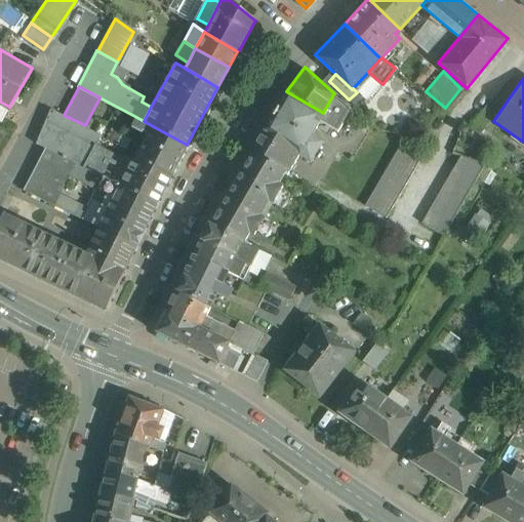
[(323,113),(286,91),(265,129),(298,152),(299,152),(310,134),(316,124),(319,119),(323,113)]
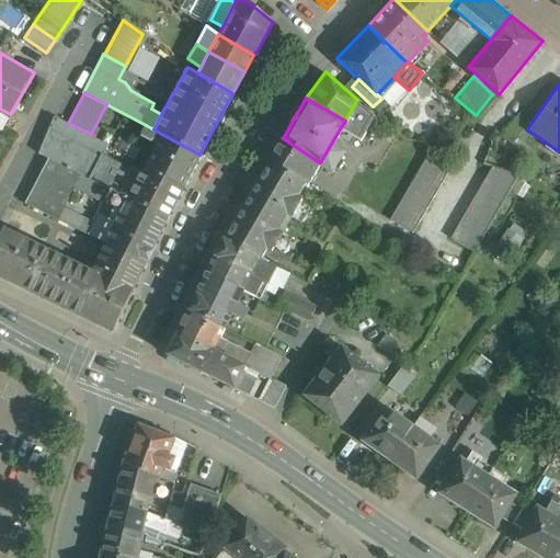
[(373,115),(356,101),(345,121),(341,127),(351,133),(360,138),(373,115)]
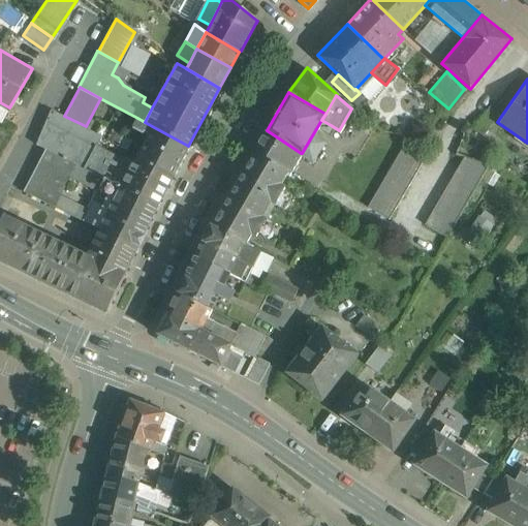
[(64,116),(52,109),(47,121),(95,147),(97,145),(101,135),(86,126),(64,116)]
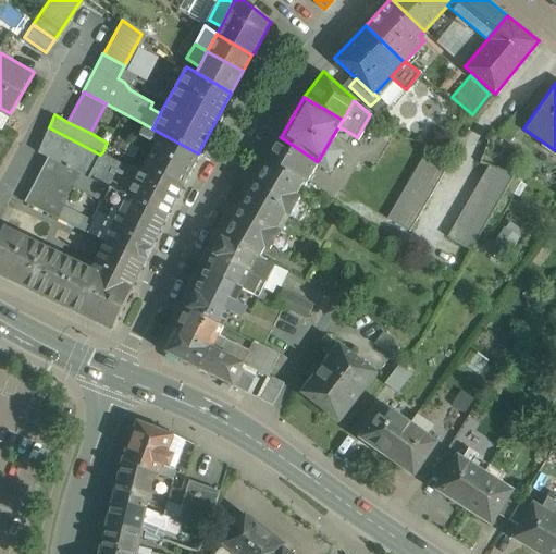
[(152,128),(145,124),(140,133),(150,138),(152,136),(157,138),(160,133),(152,128)]
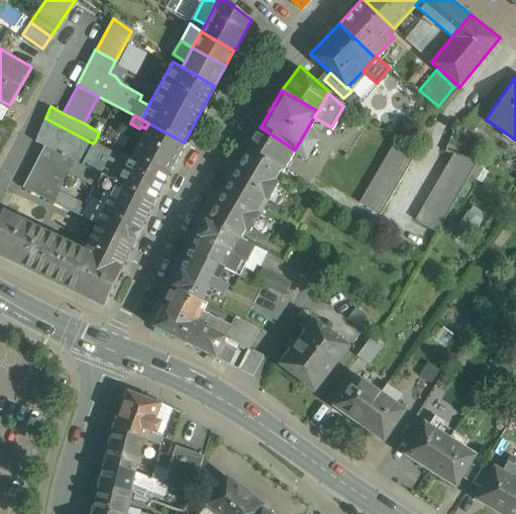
[(323,122),(314,117),(311,122),(320,127),(323,122)]
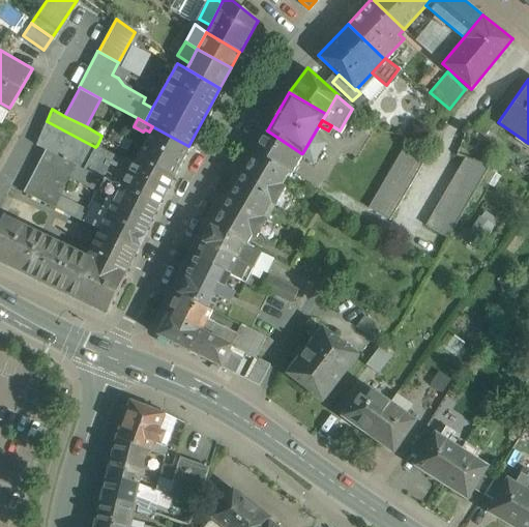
[(95,147),(47,121),(37,143),(47,147),(76,163),(86,168),(95,147)]
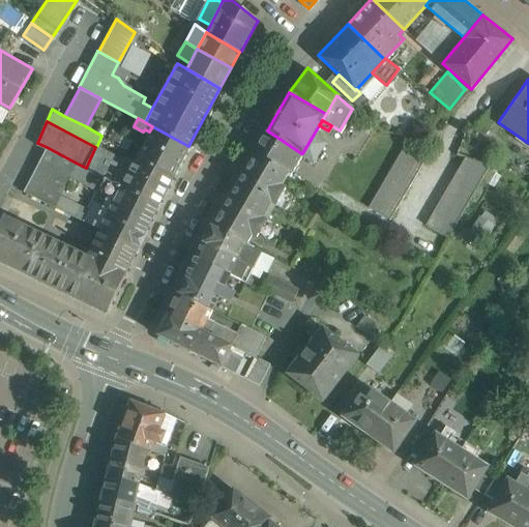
[(188,146),(152,126),(149,132),(138,154),(174,174),(188,146)]
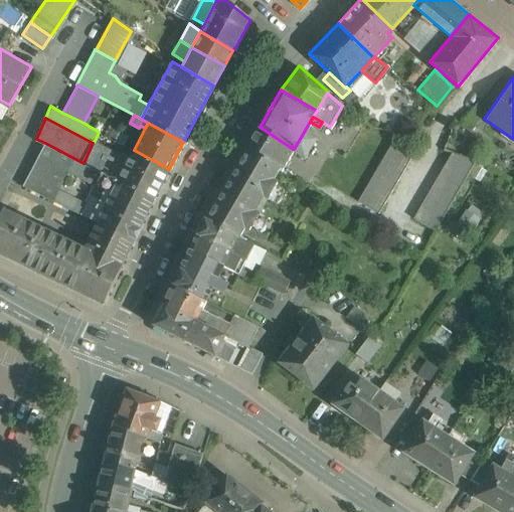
[(293,149),(260,127),(246,148),(282,168),(293,149)]
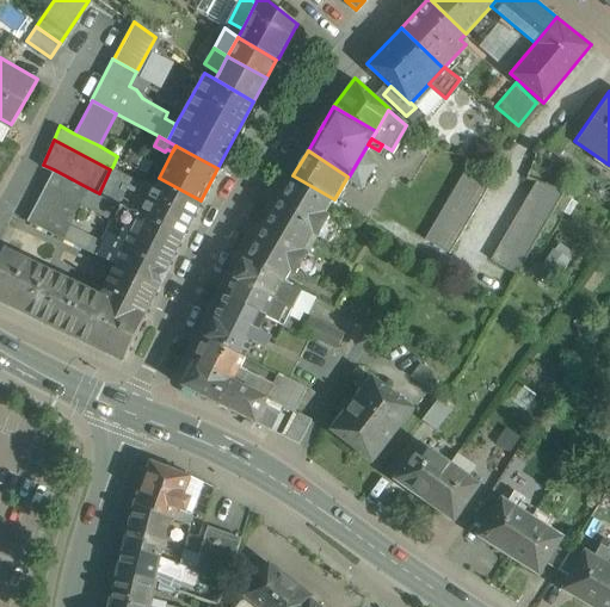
[(374,163),(361,156),(349,177),(361,185),(374,163)]
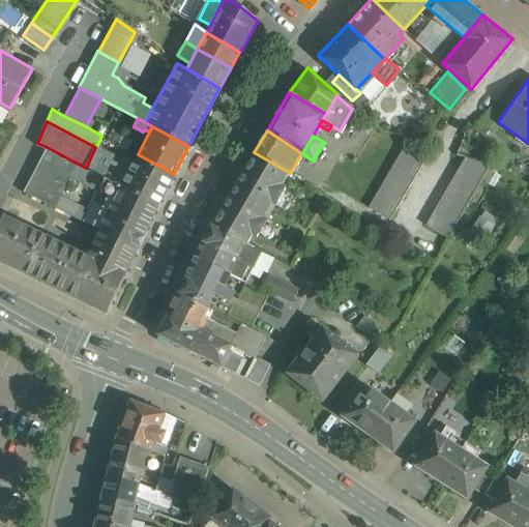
[(133,164),(97,145),(95,147),(86,168),(121,185),(133,164)]
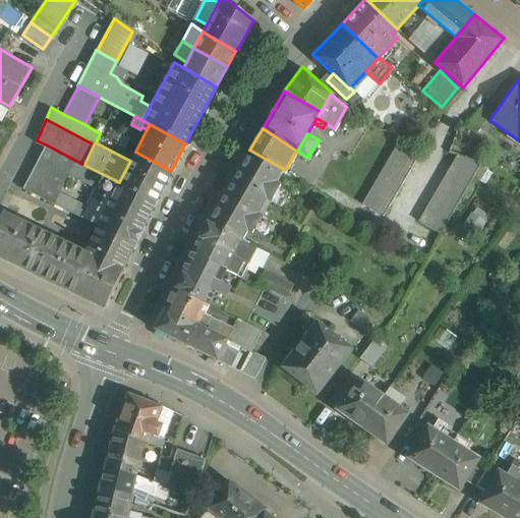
[(46,145),(23,187),(53,202),(58,192),(68,172),(74,160),(46,145)]
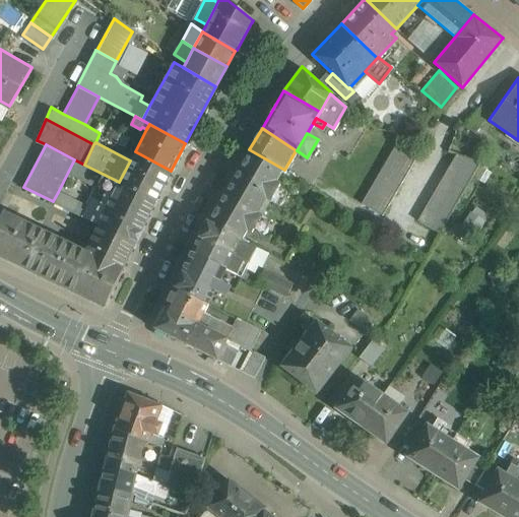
[(379,212),(412,157),(395,146),(361,201),(379,212)]
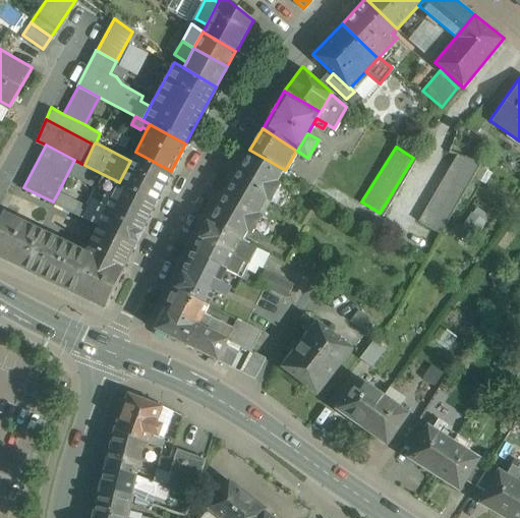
[(249,150),(208,222),(239,238),(245,240),(286,171),(285,170),(249,150)]
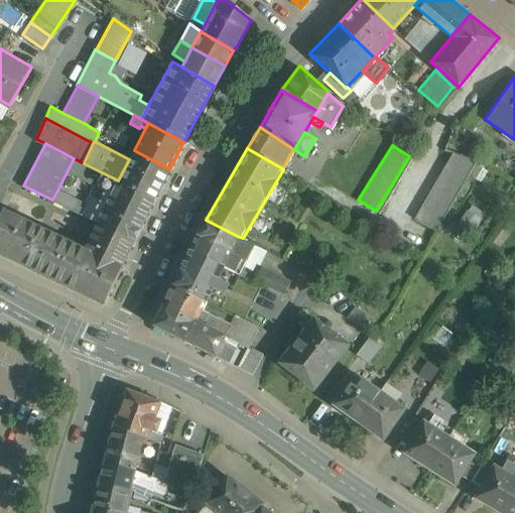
[(169,169),(134,150),(129,159),(118,180),(153,199),(169,169)]
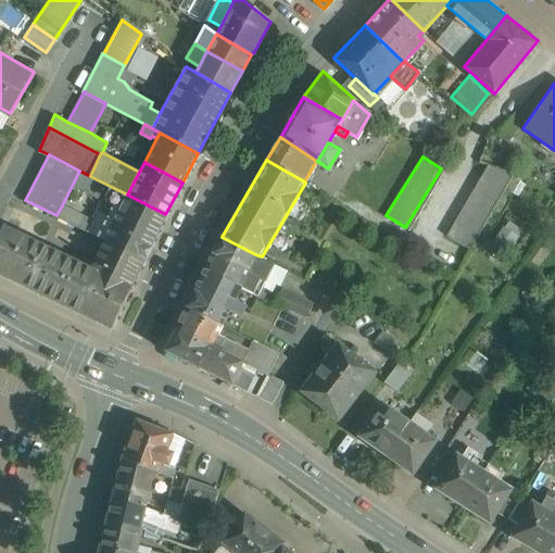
[(490,164),(450,231),(470,244),(513,172),(490,164)]
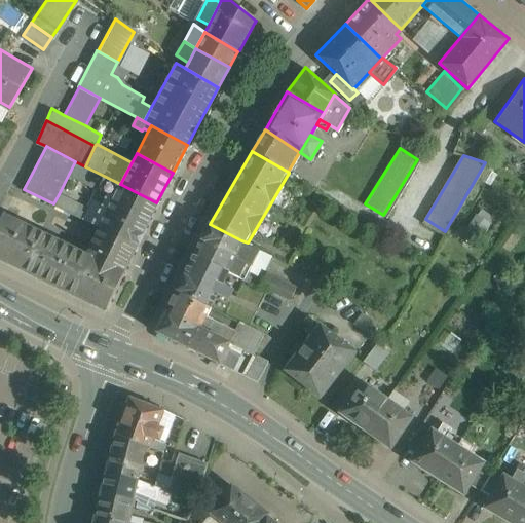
[(85,166),(75,161),(69,174),(98,188),(88,209),(59,194),(53,203),(100,226),(120,184),(85,166)]
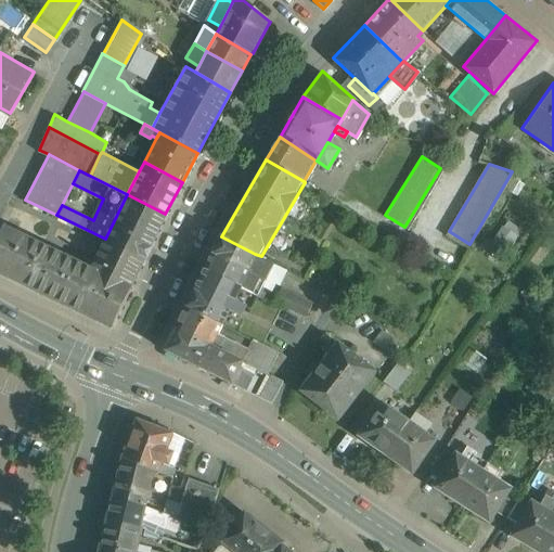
[(165,214),(127,194),(105,239),(144,257),(165,214)]
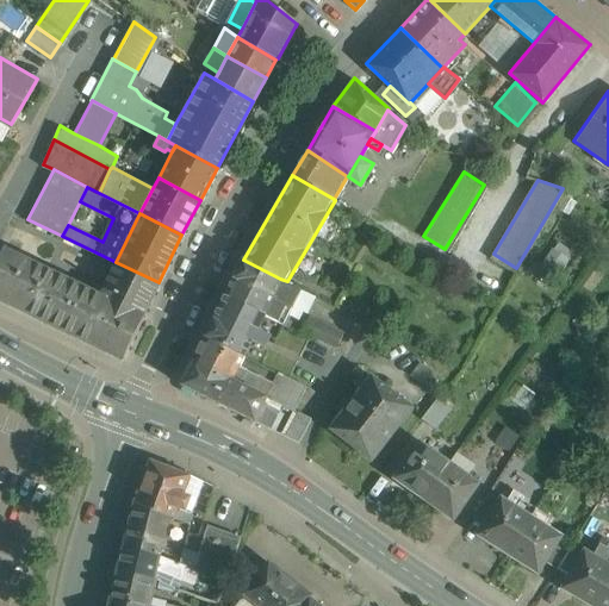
[(68,280),(2,248),(0,252),(0,298),(49,322),(68,280)]
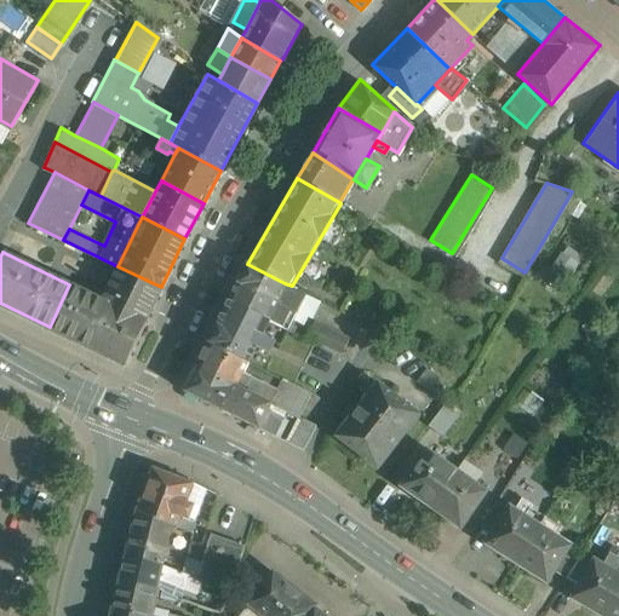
[(247,264),(246,264),(238,281),(239,282),(229,299),(268,318),(274,322),(279,311),(273,308),(285,283),(247,264)]
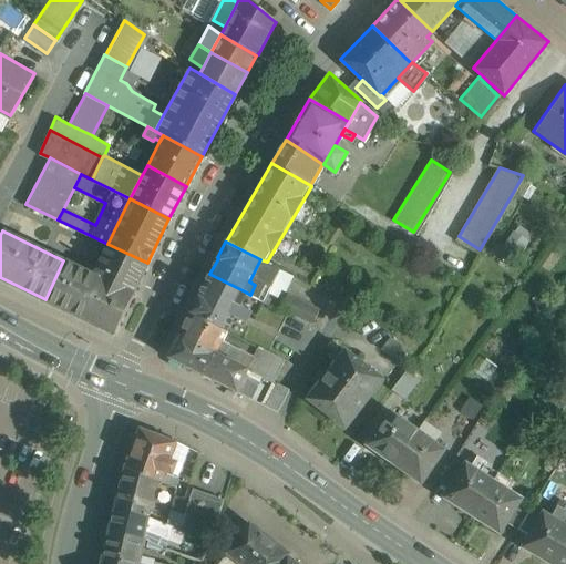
[(147,263),(107,244),(92,275),(63,260),(45,299),(114,332),(133,294),(132,294),(147,263)]
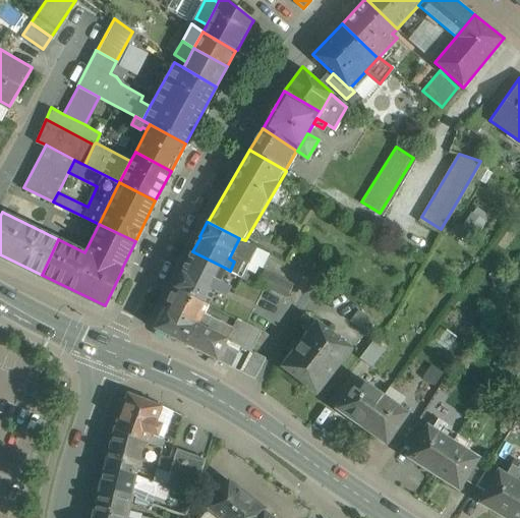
[(225,268),(192,251),(183,272),(182,271),(174,286),(175,287),(208,302),(215,289),(220,291),(228,275),(223,272),(225,268)]
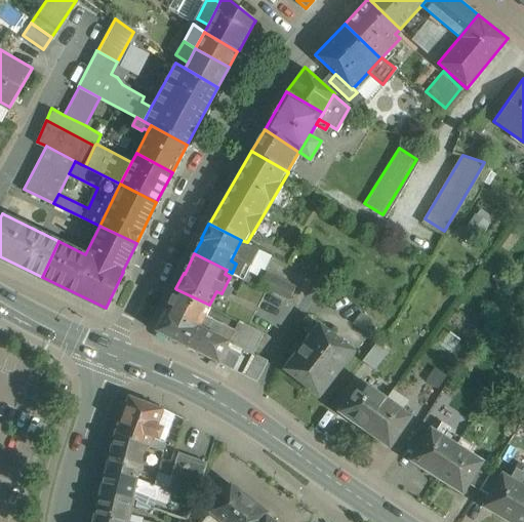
[(283,282),(265,273),(259,283),(278,292),(283,282)]
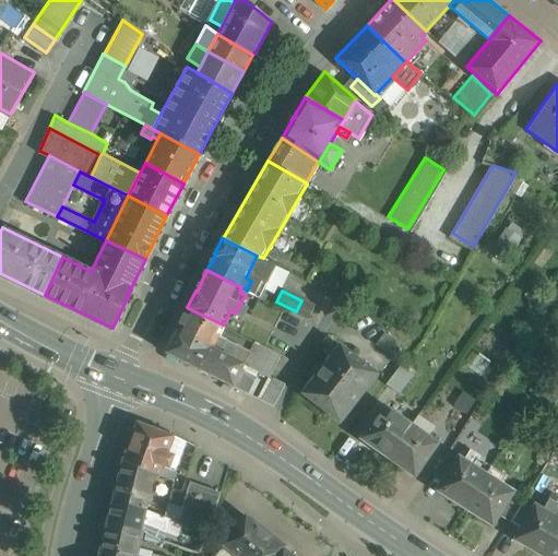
[(223,324),(188,308),(178,330),(232,356),(238,344),(218,334),(223,324)]
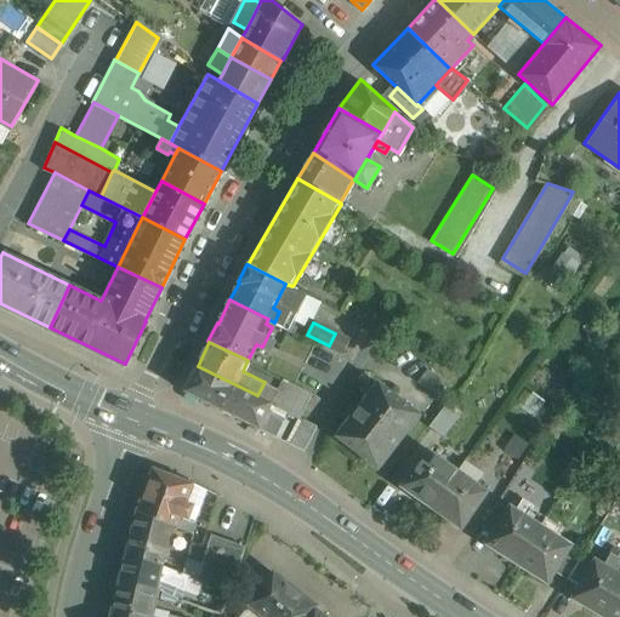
[(198,366),(197,366),(185,390),(259,428),(262,420),(265,421),(269,411),(267,410),(271,403),(257,395),(198,366)]
